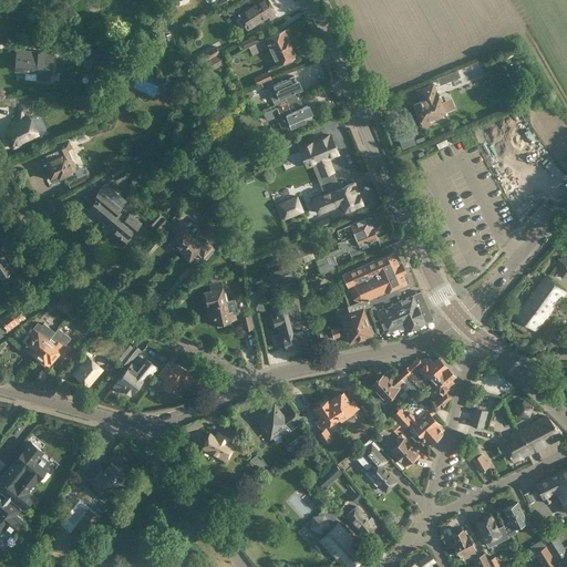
[(276,12),(268,0),(244,0),(238,3),(241,7),(246,3),(248,7),(237,13),(247,30),(267,17),(269,20),(276,16),(274,13),(276,12)]
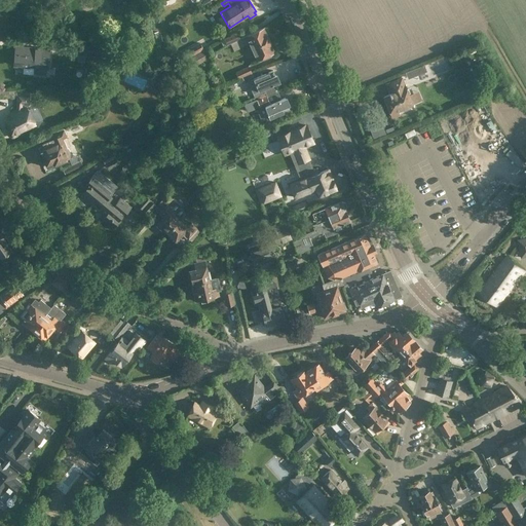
[(240,38),(239,39),(242,45),(249,42),(257,60),(274,51),(264,28),(239,38),(240,38)]
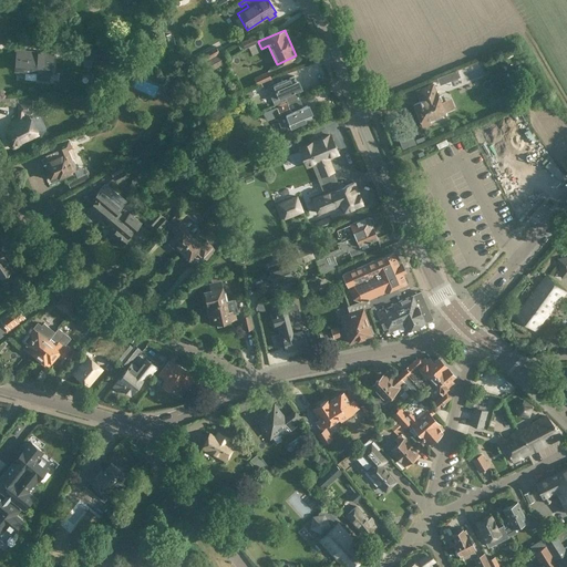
[(169,33),(162,35),(165,49),(173,48),(173,44),(175,43),(173,37),(171,38),(169,33)]
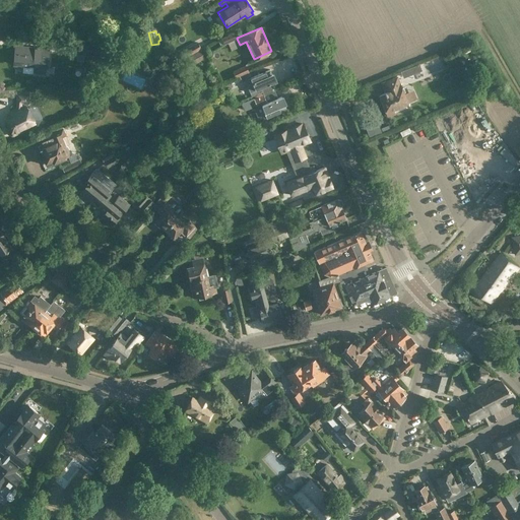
[(235,33),(221,39),(224,44),(237,39),(238,38),(237,38),(235,33)]
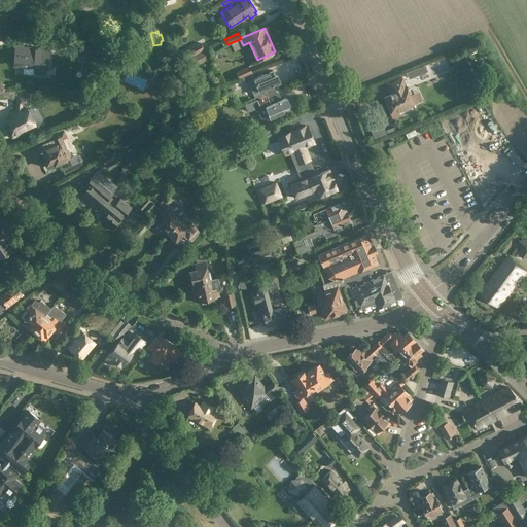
[(200,42),(180,53),(184,60),(204,49),(200,42)]
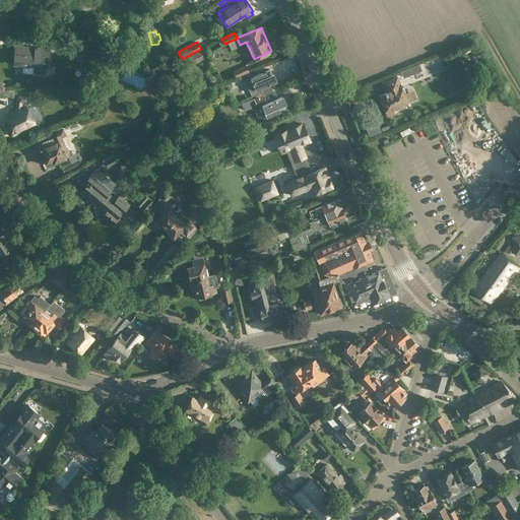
[(63,53),(83,55),(83,47),(64,45),(63,53)]
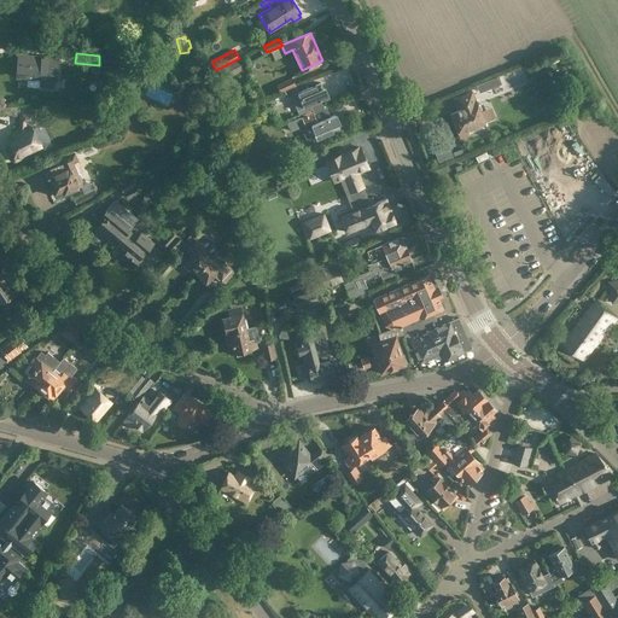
[(17,54),(16,76),(41,79),(40,88),(56,89),(59,58),(17,54)]
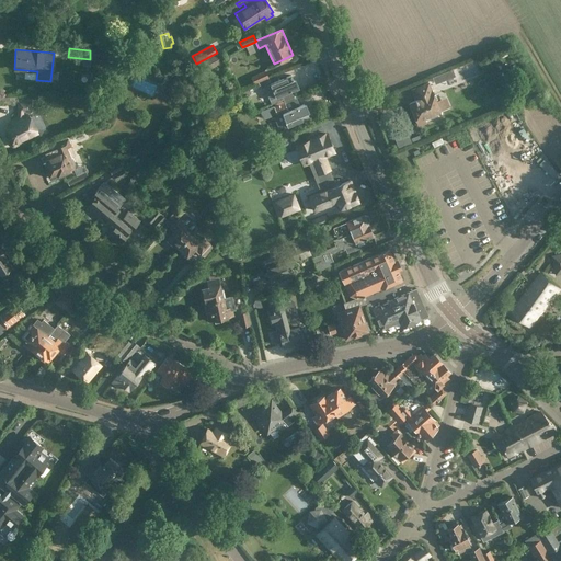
[(100,52),(99,68),(107,69),(109,52),(100,52)]
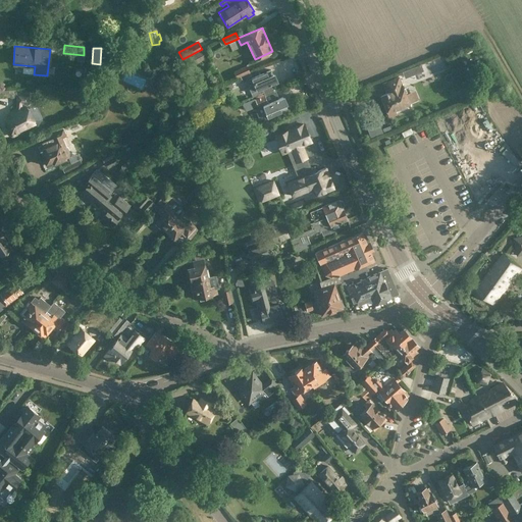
[(188,67),(206,58),(201,50),(183,59),(188,67)]
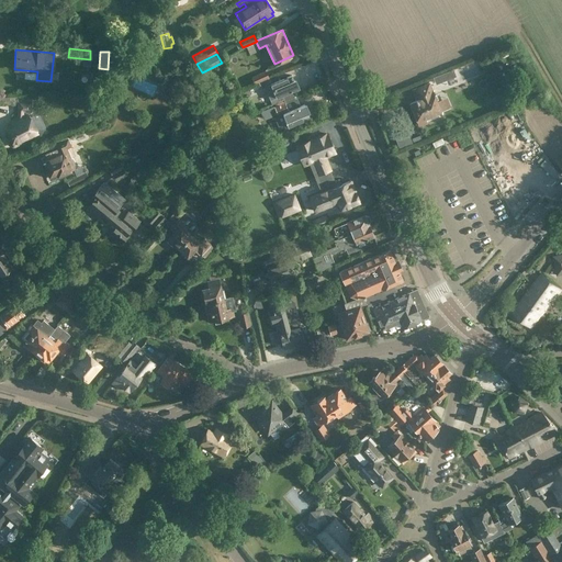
[(453,69),(433,77),(436,85),(456,76),(453,69)]
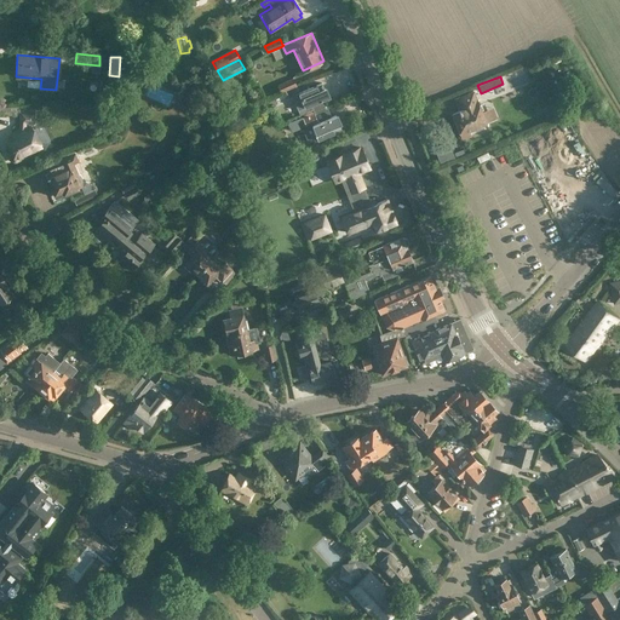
[(297,86),(293,78),(277,85),(281,92),(297,86)]
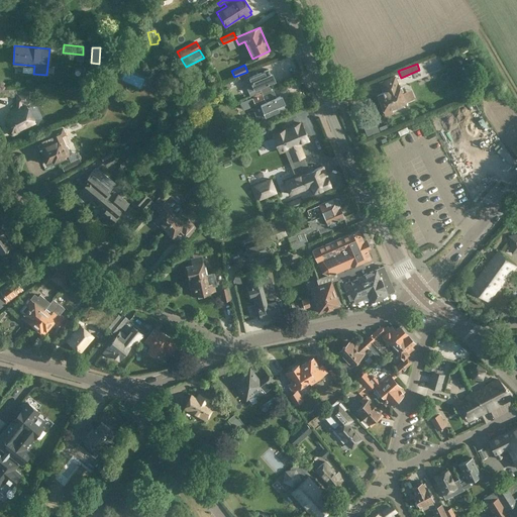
[(270,73),(268,69),(245,78),(247,83),(250,82),(255,93),(261,91),(260,87),(274,81),(275,79),(273,74),(270,73)]
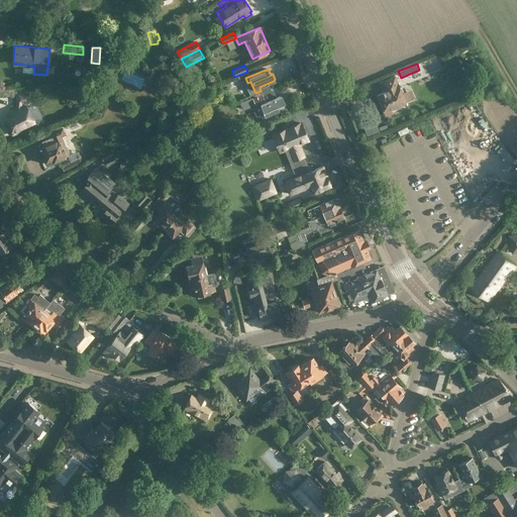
[(379,83),(383,92),(376,95),(385,114),(391,112),(390,108),(405,102),(399,86),(398,87),(393,77),(379,83)]
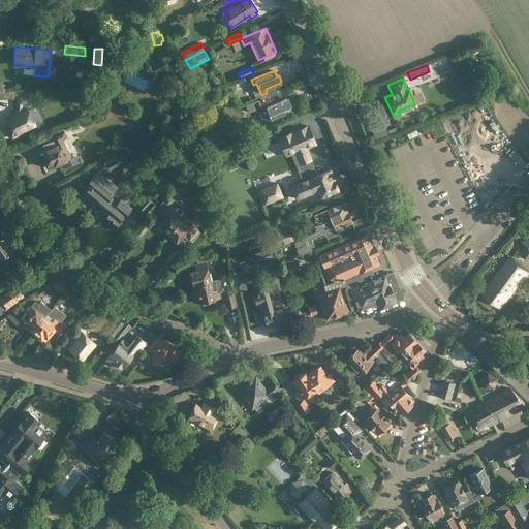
[(237,88),(235,83),(224,86),(227,92),(237,88)]
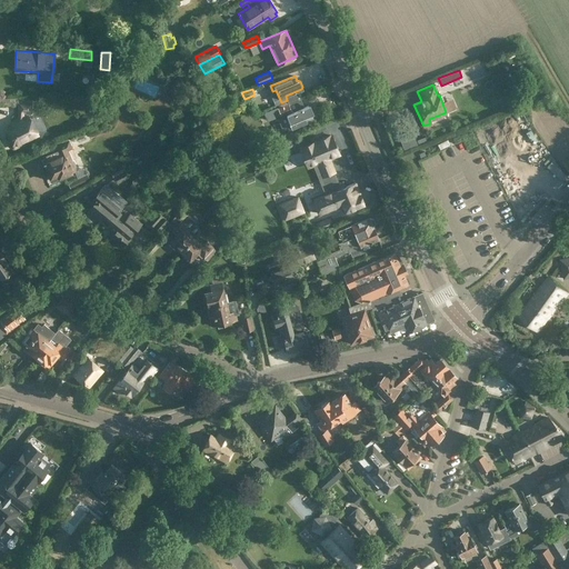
[(105,97),(96,98),(99,120),(110,119),(107,96),(105,97)]
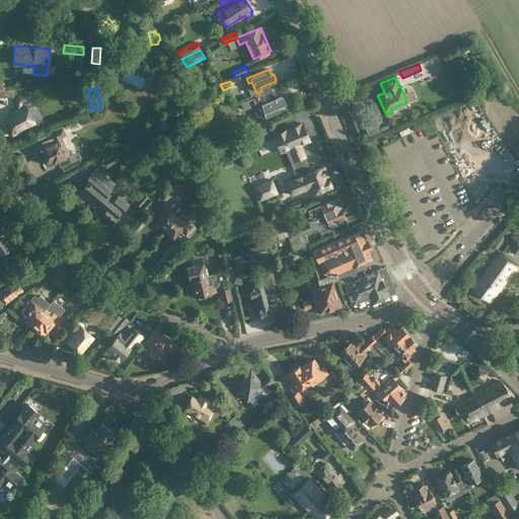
[(9,116),(11,118),(6,121),(14,135),(35,123),(27,107),(20,110),(20,103),(27,104),(28,94),(17,94),(16,107),(11,112),(12,114),(9,116)]
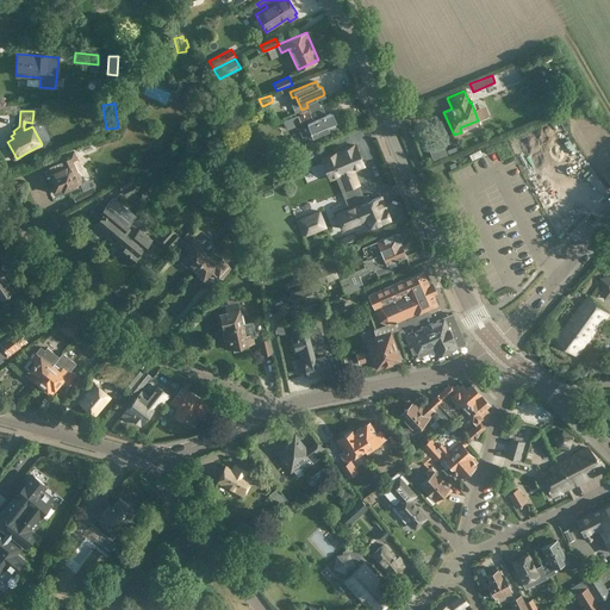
[(313,119),(310,111),(298,117),(302,124),(313,119)]
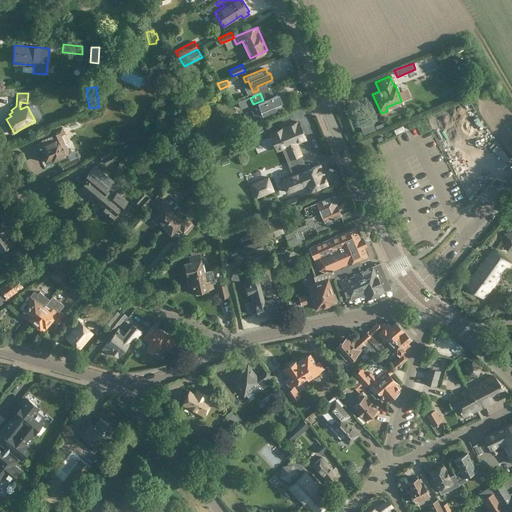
[(277,95),(258,103),(261,110),(257,111),(260,117),(282,107),(281,103),(280,103),(281,100),(279,96),(277,95)]
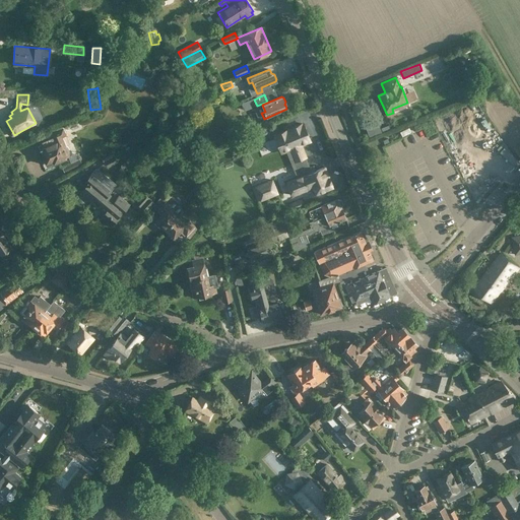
[(299,118),(296,113),(284,117),(287,122),(299,118)]
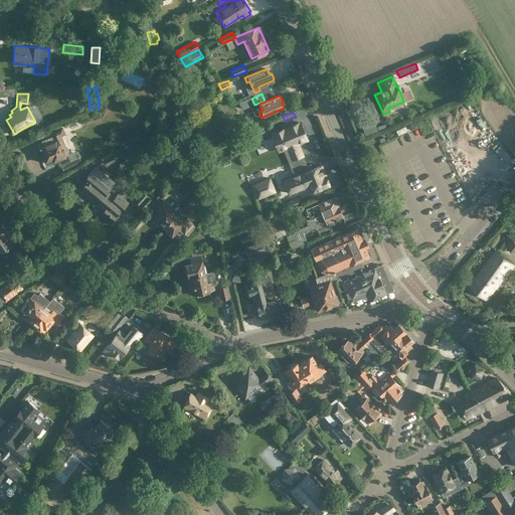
[(300,121),(270,133),(278,153),(286,150),(291,161),(304,156),(300,144),(309,141),(300,121)]
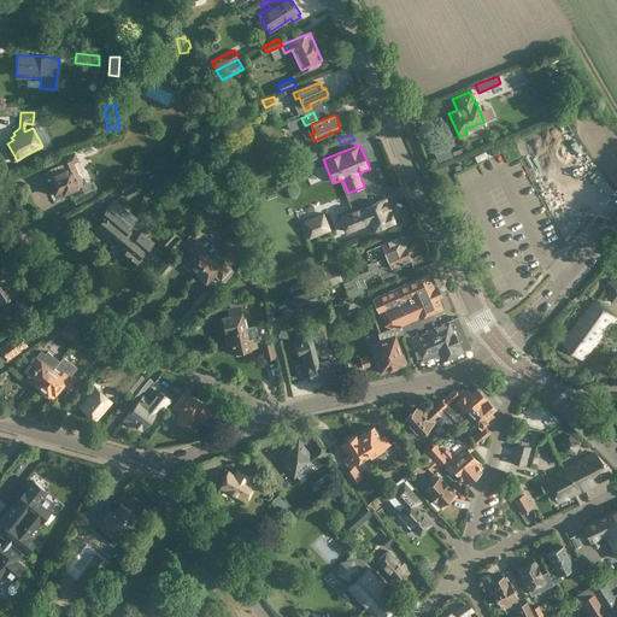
[(83,180),(81,175),(78,174),(74,163),(78,160),(75,152),(62,158),(63,160),(46,166),(48,172),(47,174),(56,197),(69,191),(70,192),(76,189),(76,187),(82,184),(82,182),(83,180)]
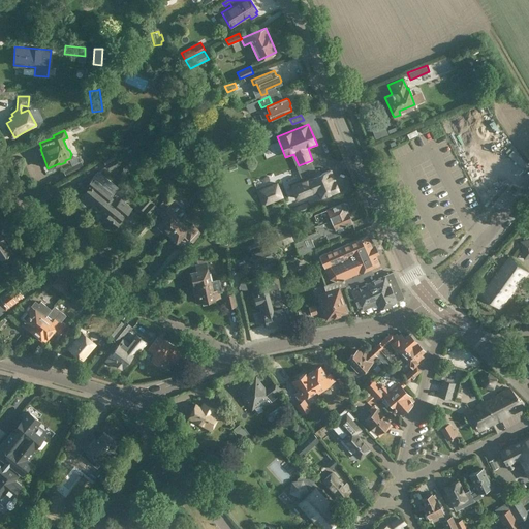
[(101,158),(109,170),(119,164),(113,152),(101,158)]
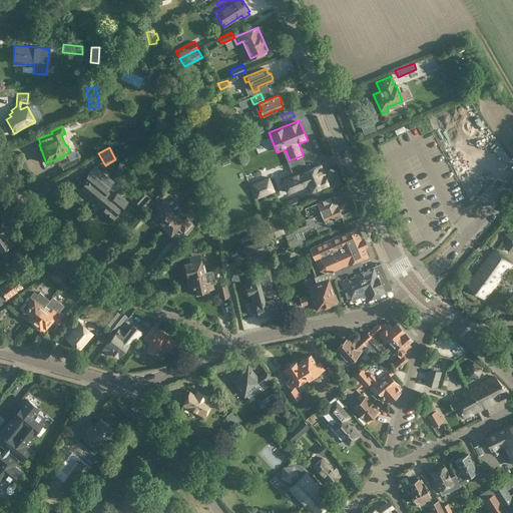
[(81,162),(78,156),(61,165),(64,170),(81,162)]
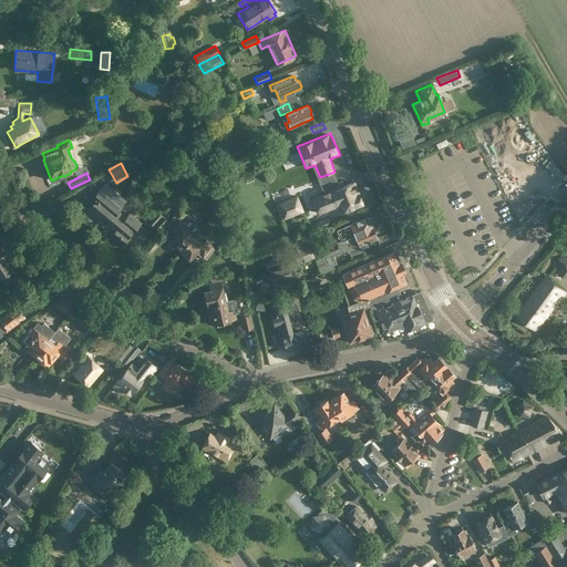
[(342,212),(361,204),(353,183),(318,196),(323,210),(339,205),(342,212)]
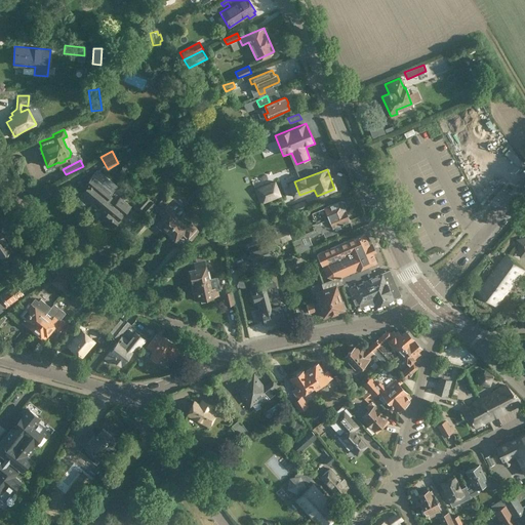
[(98,208),(110,195),(112,192),(91,175),(87,180),(90,183),(81,194),(92,203),(90,205),(96,210),(98,208)]
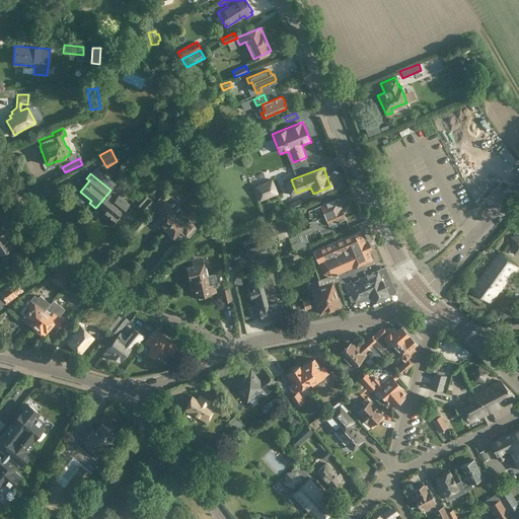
[(342,173),(337,175),(342,187),(347,184),(342,173)]
